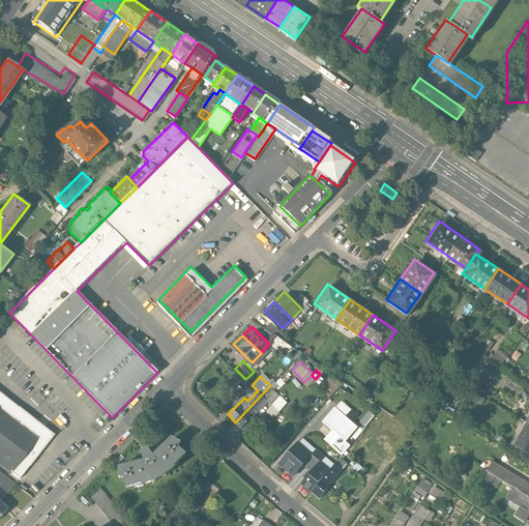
[(270,385),(252,405),(235,422),(242,429),(269,401),(273,404),(281,396),(270,385)]
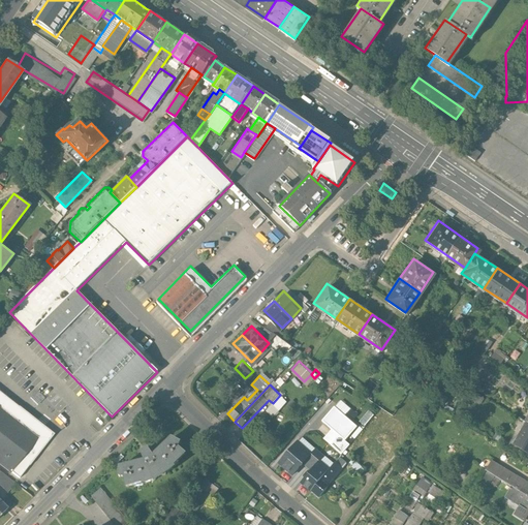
[(355,424),(333,404),(320,419),(344,438),(355,424)]
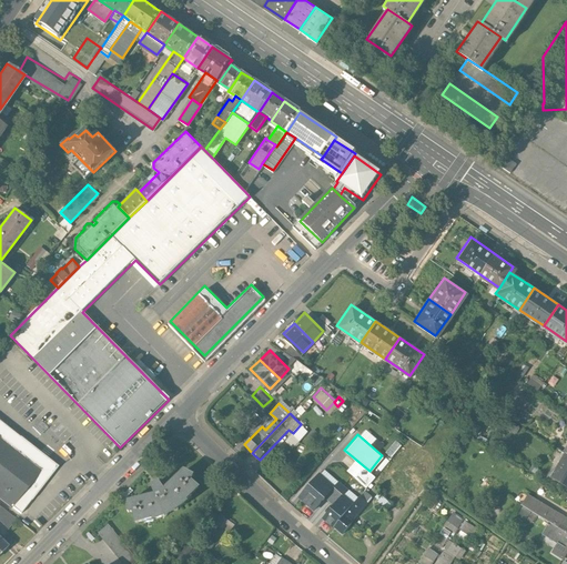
[(17,449),(0,436),(0,494),(14,505),(47,461),(21,442),(17,449)]
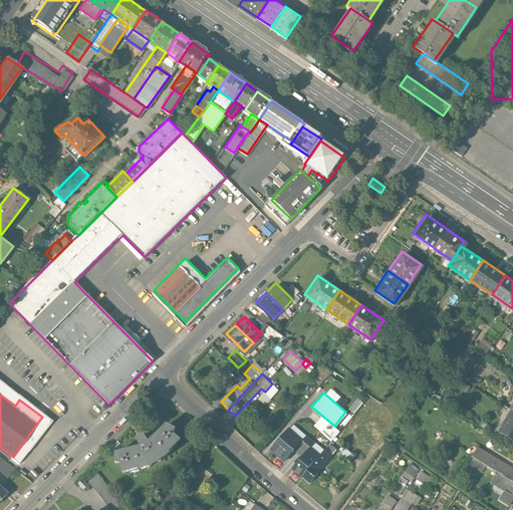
[(512,408),(511,407),(498,428),(512,437),(512,408)]
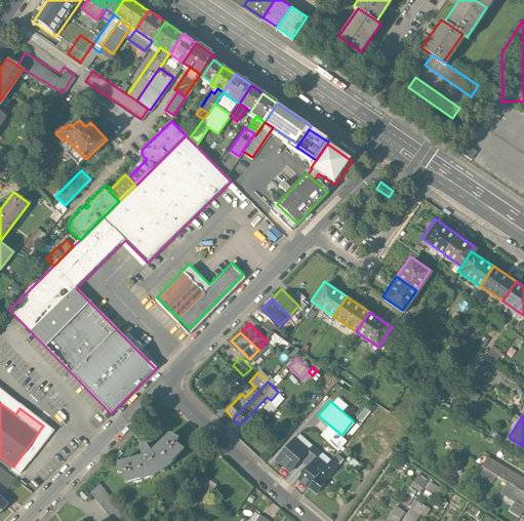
[(374,416),(364,429),(374,437),(385,425),(374,416)]
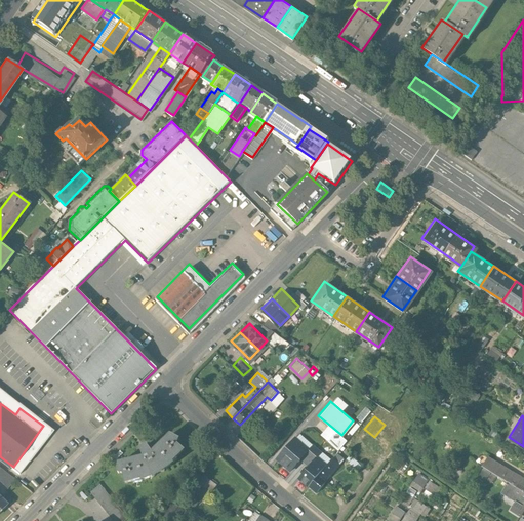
[(144,453),(118,459),(117,470),(123,470),(124,479),(140,475),(142,477),(150,473),(153,474),(157,470),(164,468),(165,464),(173,459),(171,457),(185,446),(176,439),(179,435),(170,430),(151,448),(147,442),(139,446),(144,453)]
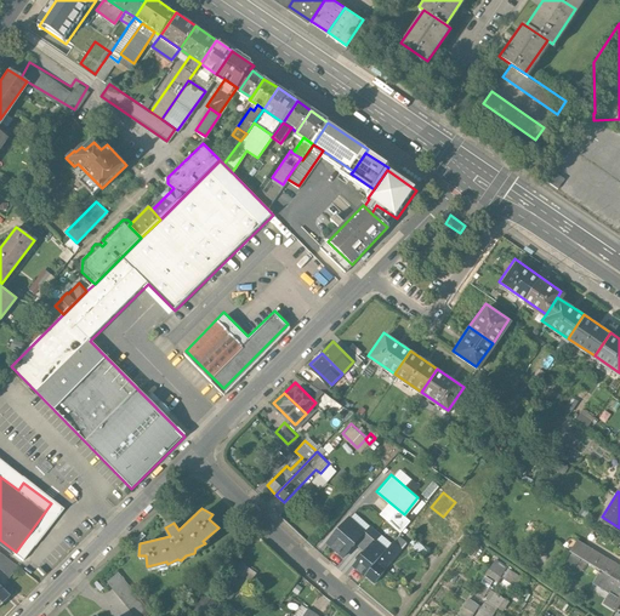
[(453,513),(447,520),(456,528),(458,526),(461,522),(453,513)]
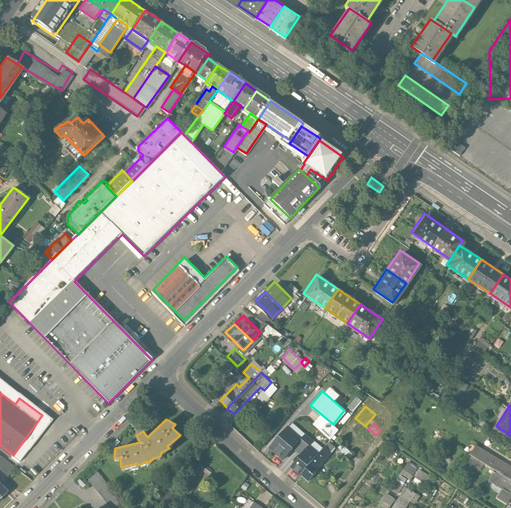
[(287,424),(267,447),(283,460),(303,437),(287,424)]
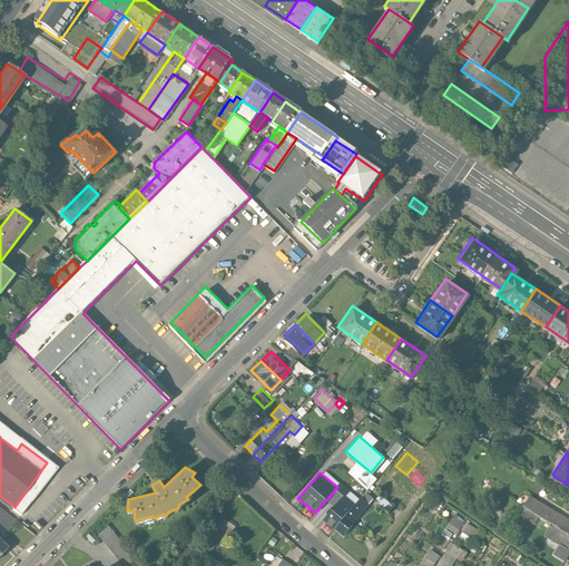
[(420,484),(419,485),(411,494),(415,497),(424,487),(420,484)]
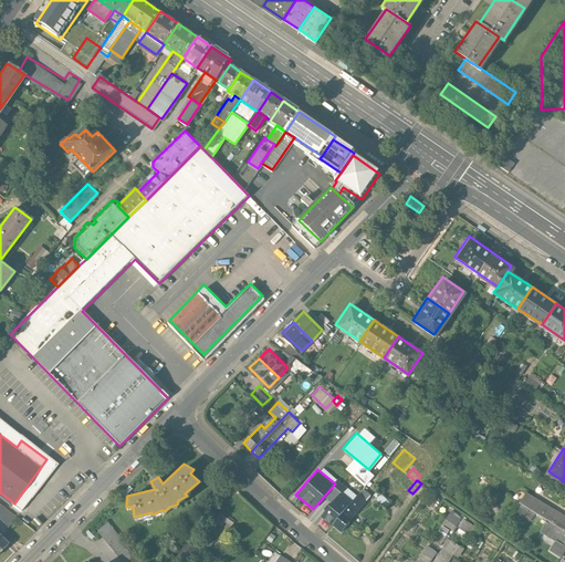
[(361,481),(354,488),(358,492),(363,487),(365,485),(361,481)]
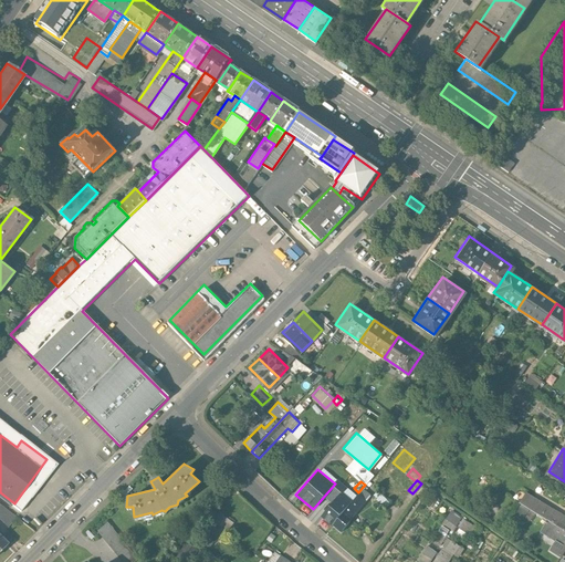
[(363,487),(358,492),(365,498),(369,493),(363,487)]
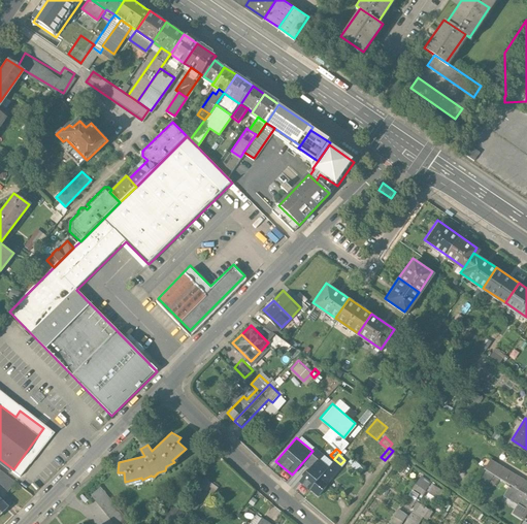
[(309,487),(334,459),(330,455),(321,466),(318,463),(302,481),(309,487)]
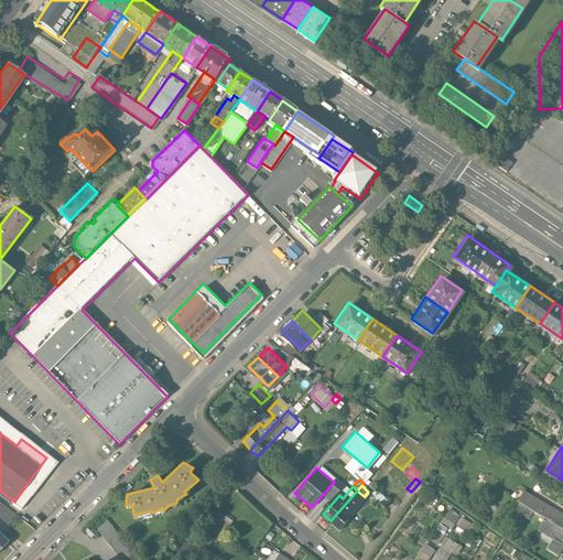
[(379,488),(374,494),(383,503),(388,497),(379,488)]
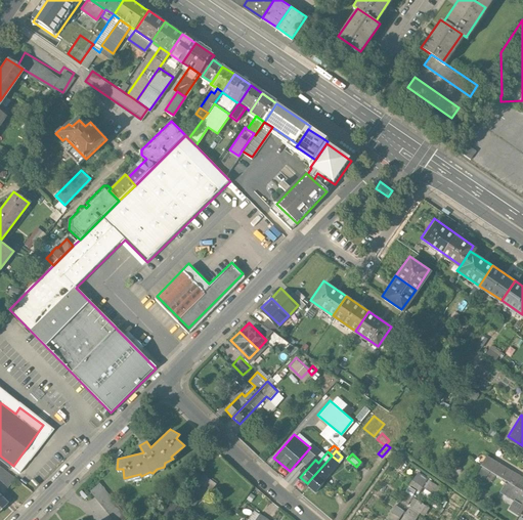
[(480,463),(506,478),(522,488),(522,476),(485,453),(480,463)]
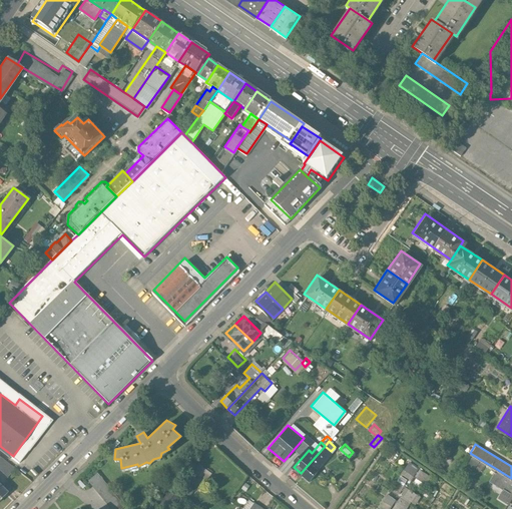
[(316,469),(331,451),(325,446),(301,473),(309,480),(317,470),(316,469)]
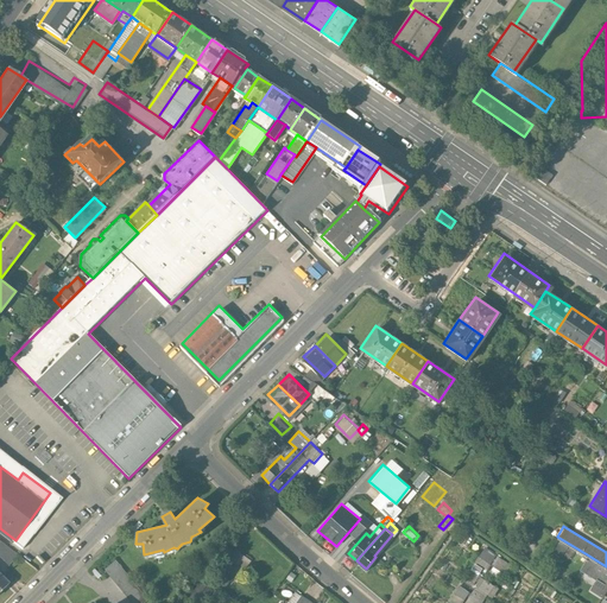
[(567,556),(571,546),(557,538),(551,547),(567,556)]
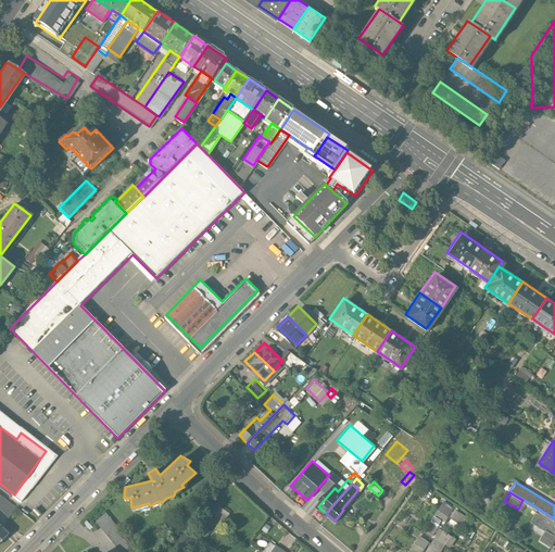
[(439,497),(433,512),(445,517),(452,501),(439,497)]
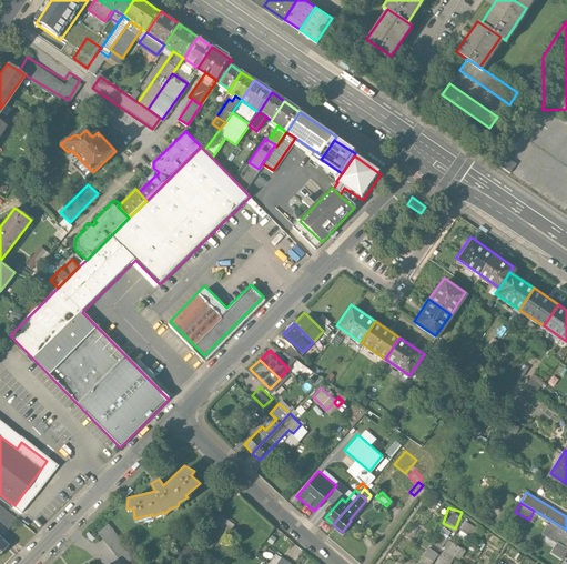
[(463,516),(456,532),(467,537),(475,522),(463,516)]
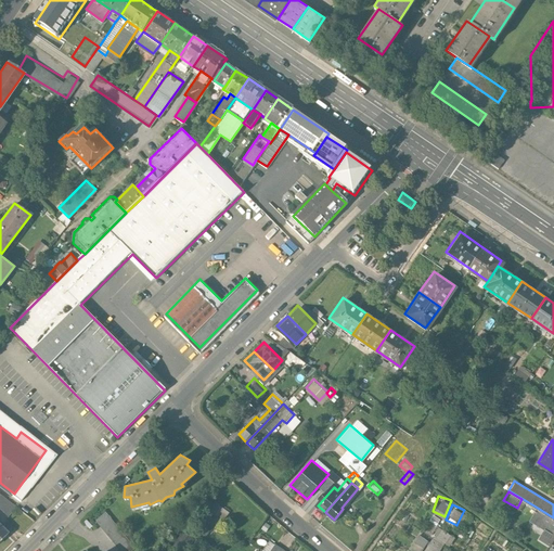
[(528,519),(543,528),(545,525),(553,529),(553,517),(536,507),(528,519)]
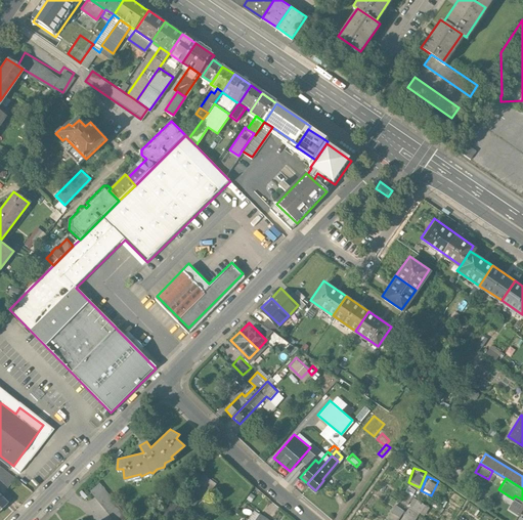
[(89,487),(116,519),(119,519),(127,514),(99,479),(89,487)]
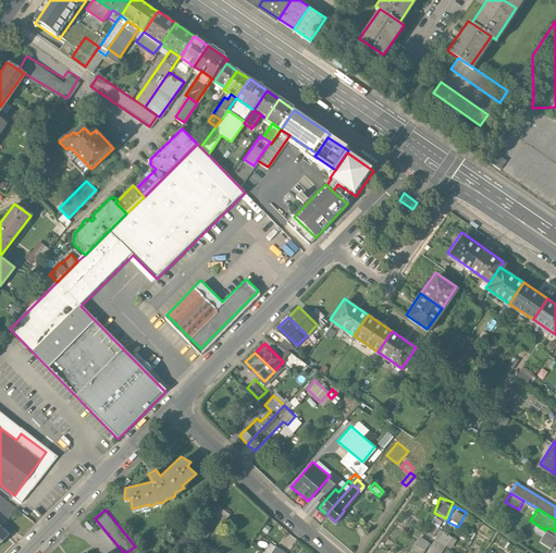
[(202,521),(197,529),(206,535),(211,527),(202,521)]
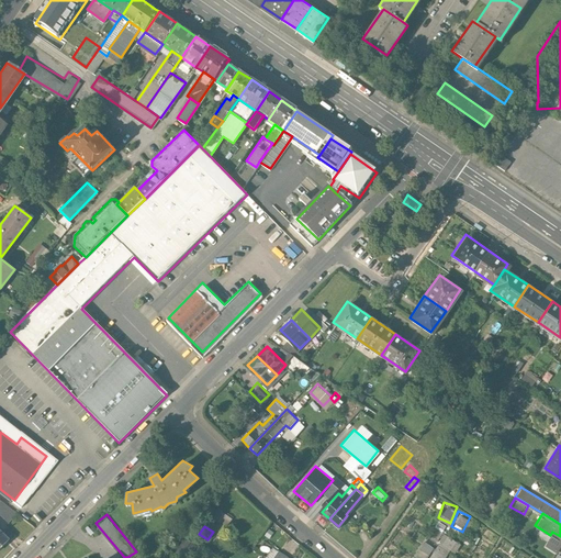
[(452,549),(459,540),(444,531),(426,557),(428,557),(438,557),(447,546),(452,549)]
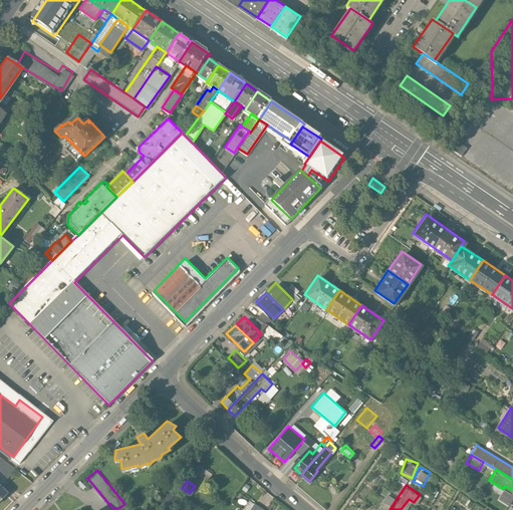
[(507,504),(512,494),(512,490),(505,486),(503,489),(497,498),(507,504)]
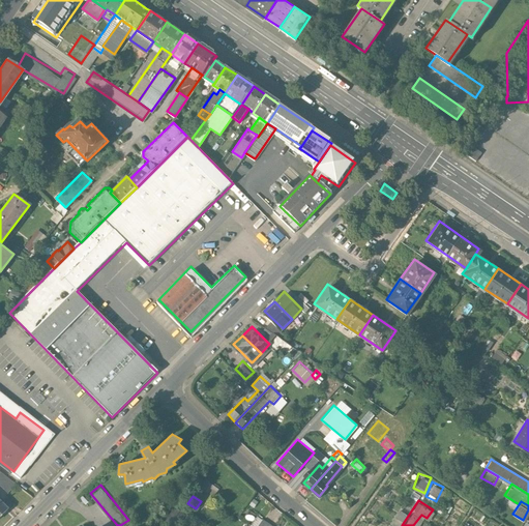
[(398,506),(390,521),(401,525),(408,512),(398,506)]
